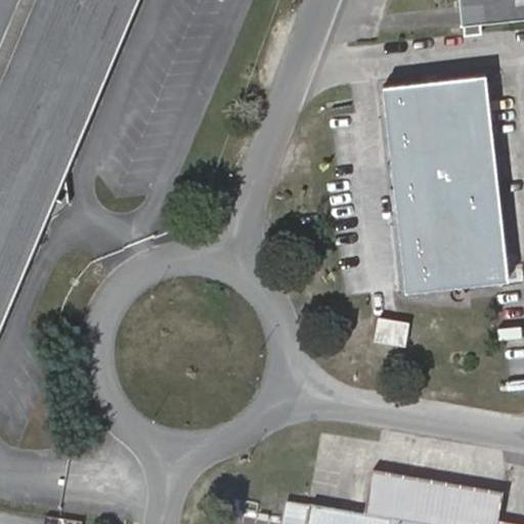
[(523,0),(456,0),(461,26),(523,18),(523,0)]
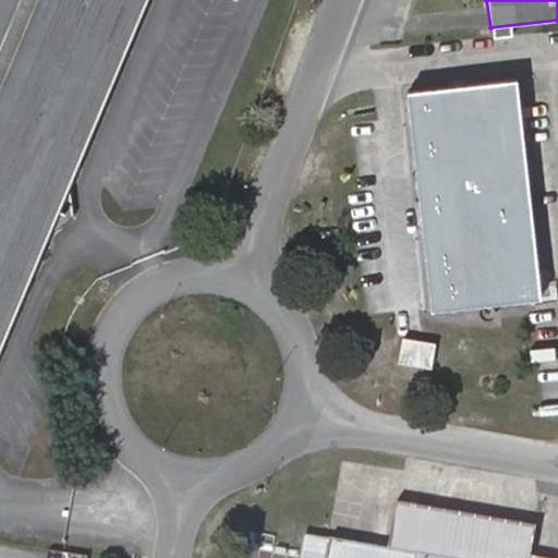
[(541,296),(514,79),(407,92),(433,310),(541,296)]
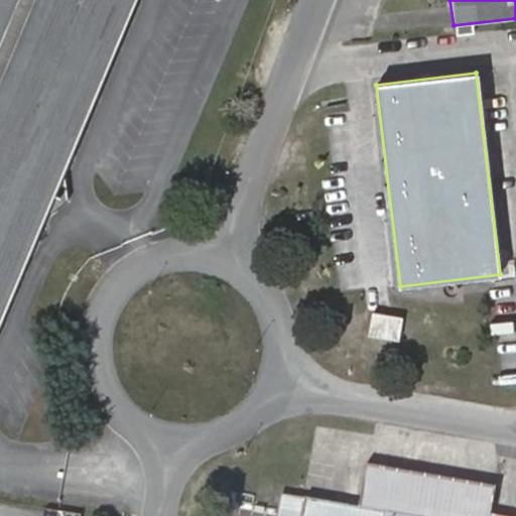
[(371,332),(399,337),(401,318),(373,312),(371,332)]
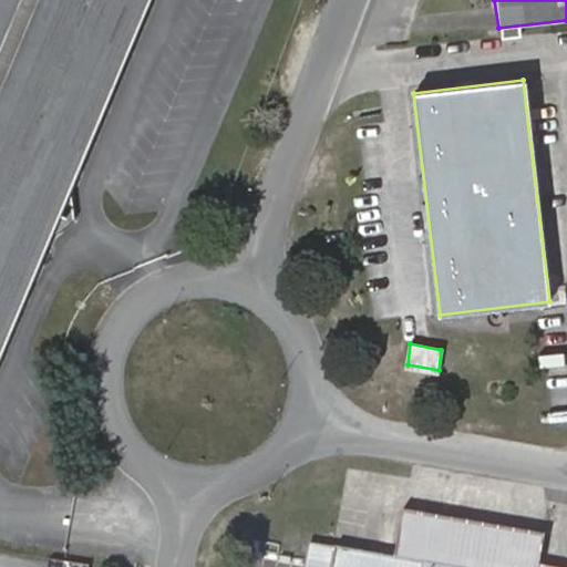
[(506,566),(513,532),(401,511),(391,557),(310,544),(305,566),(506,566)]
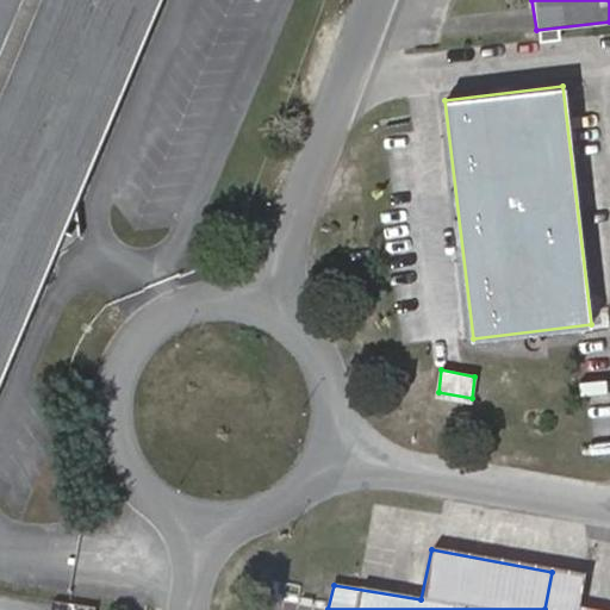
[(586,609),(578,609),(584,578),(552,572),(545,609),(586,609)]
